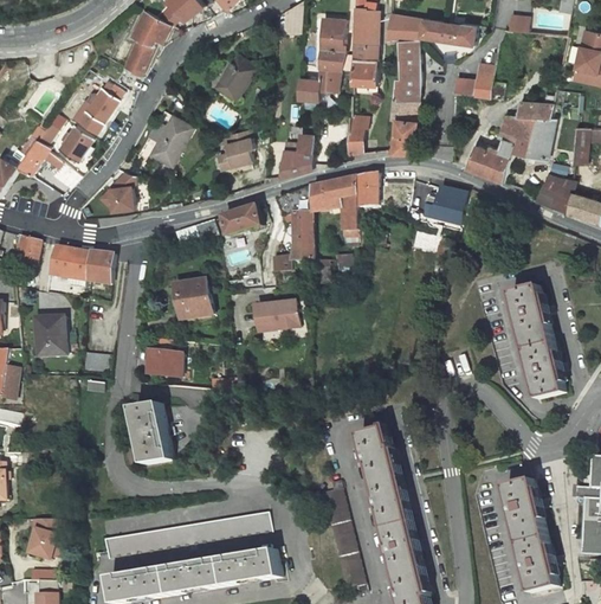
[(202,4),(199,0),(167,0),(168,1),(155,14),(168,21),(172,24),(181,14),(185,19),(202,4)]
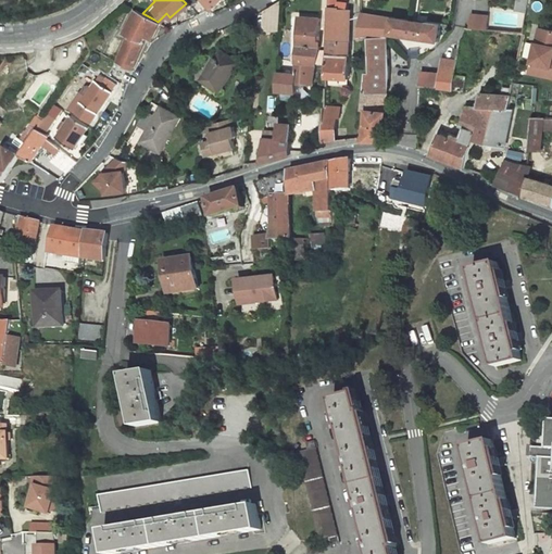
[(518,32),(525,0),(511,0),(507,17),(473,14),(467,16),(466,25),(518,32)]
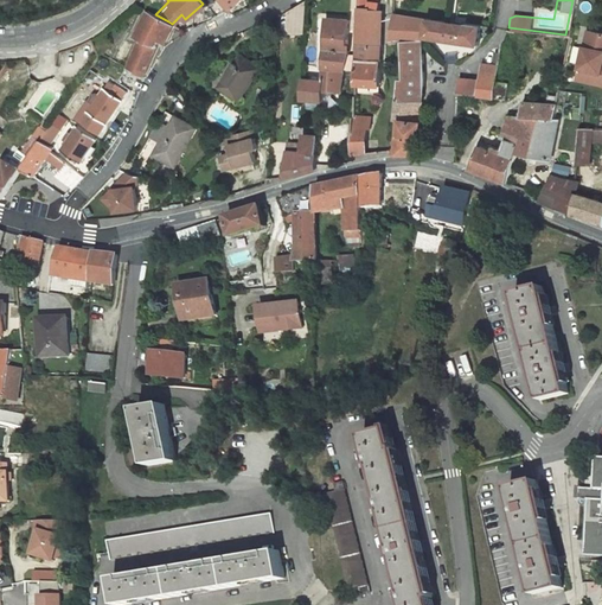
[(287,2),(287,31),(302,31),(302,2),(287,2)]
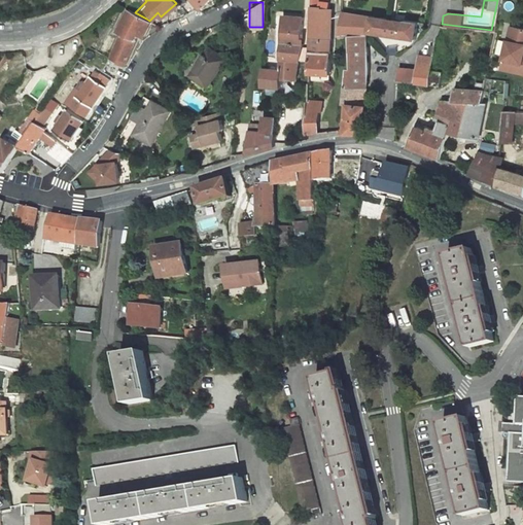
[(329,7),(307,5),(307,15),(307,18),(329,19),(329,7)]
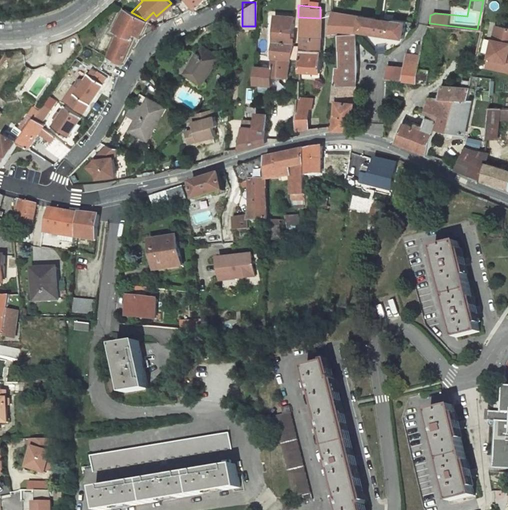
[(121,7),(110,28),(114,31),(104,55),(118,63),(130,31),(135,33),(142,18),(131,12),(121,7)]
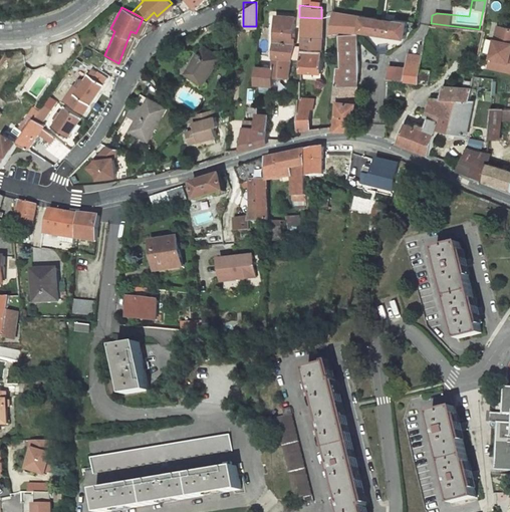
[(330,9),(327,33),(337,33),(354,33),(355,28),(356,28),(358,14),(330,9)]
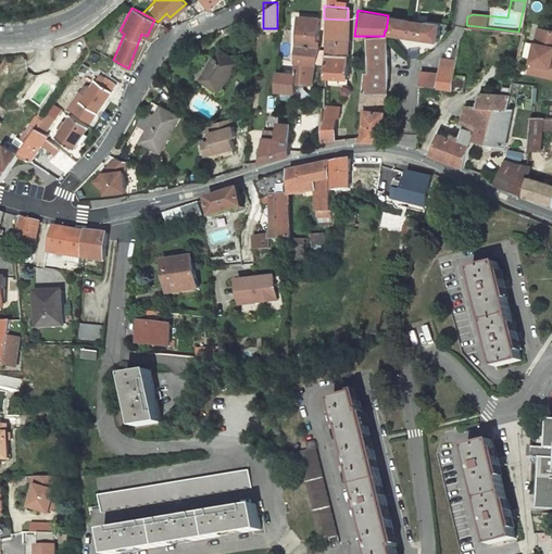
[(316,16),(295,14),(293,32),(296,32),(295,42),(314,45),(316,16)]
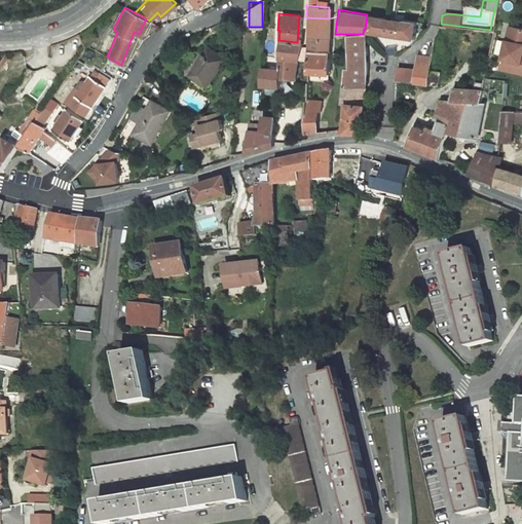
[(365,29),(411,36),(413,20),(400,17),(400,19),(367,14),(365,29)]
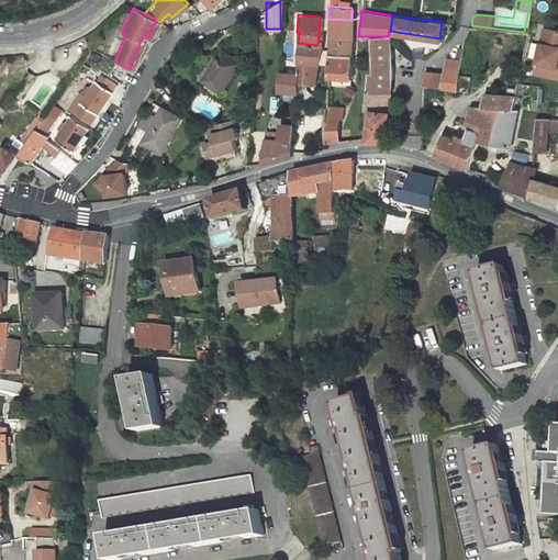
[(326,46),(326,51),(346,52),(346,41),(350,41),(352,20),(327,19),(326,46)]
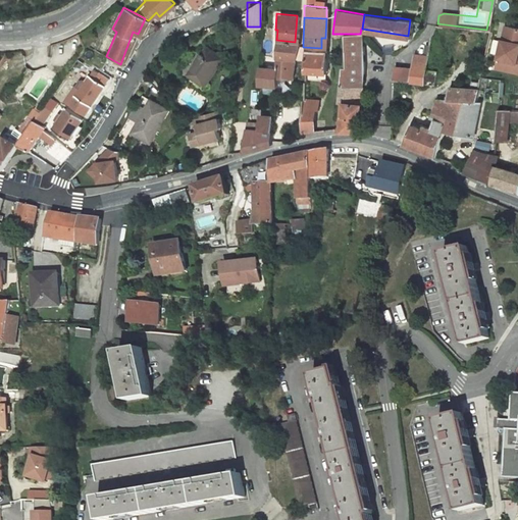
[(517,43),(517,27),(504,23),(493,65),(517,71),(517,51),(516,51),(517,43)]
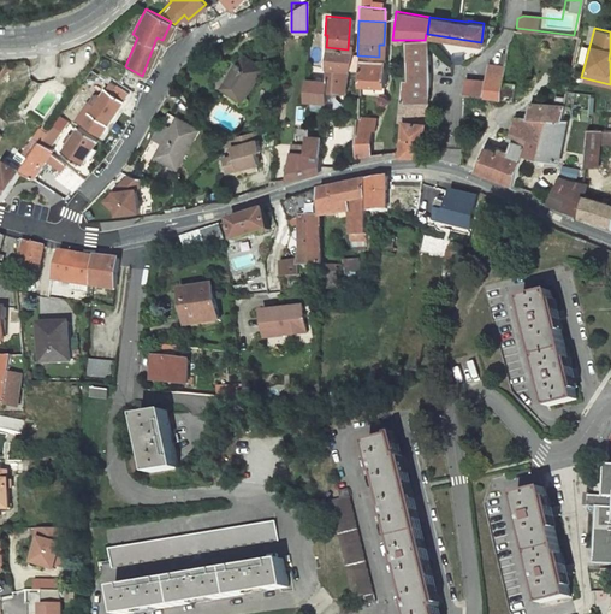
[(404,40),(392,40),(393,78),(395,78),(393,98),(398,99),(402,99),(403,78),(407,78),(404,40)]
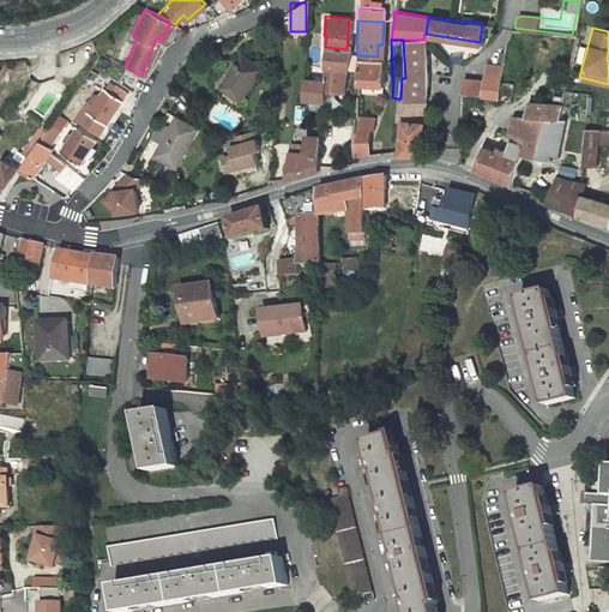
[(423,100),(423,71),(423,40),(403,40),(405,78),(402,78),(401,99),(423,100)]
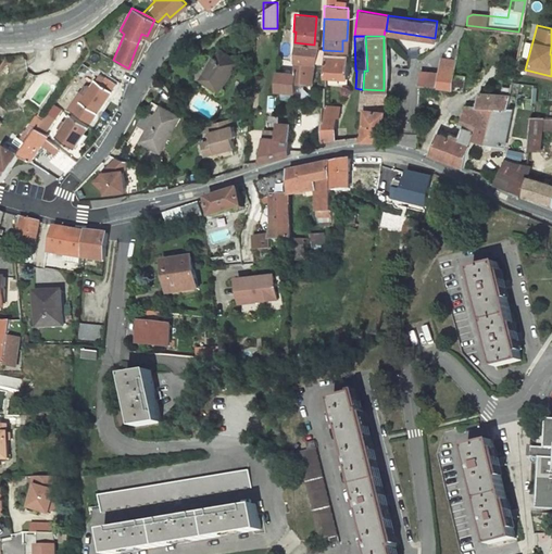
[(291,60),(293,60),(311,62),(316,45),(314,45),(295,42),(293,42),(291,60)]
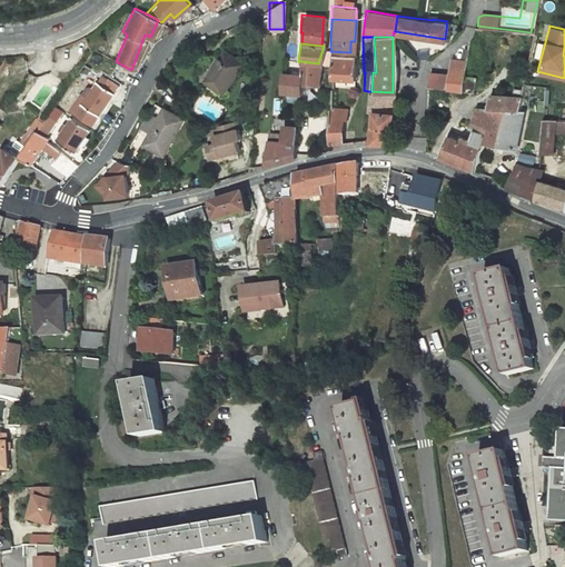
[(240,62),(222,50),(201,79),(220,91),(240,62)]
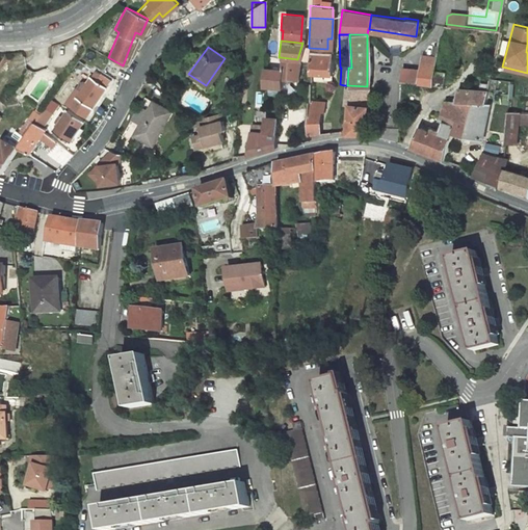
[(309,48),(309,72),(331,73),(332,50),(327,49),(309,48)]
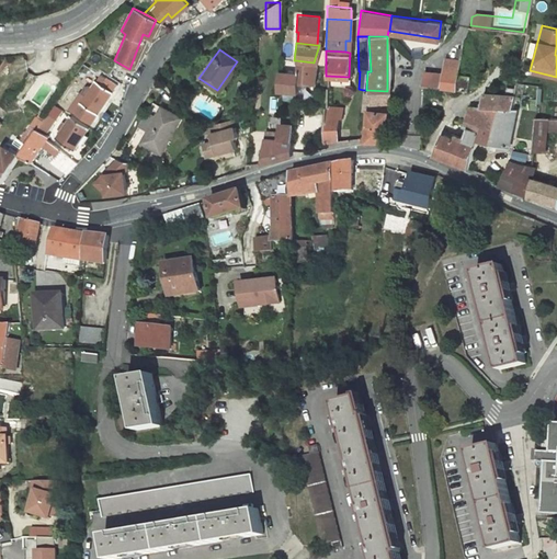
[(439,79),(420,76),(420,83),(454,87),(456,72),(457,58),(442,57),(440,72),(439,79)]
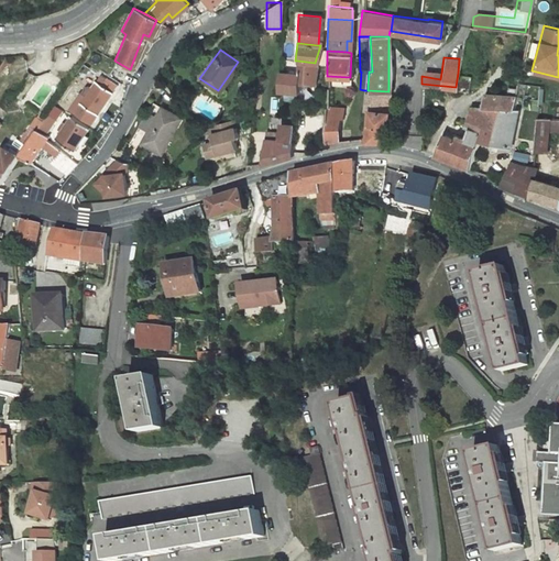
[(277,70),(276,89),(295,91),(296,81),(311,83),(315,66),(315,63),(297,61),(295,73),(277,70)]
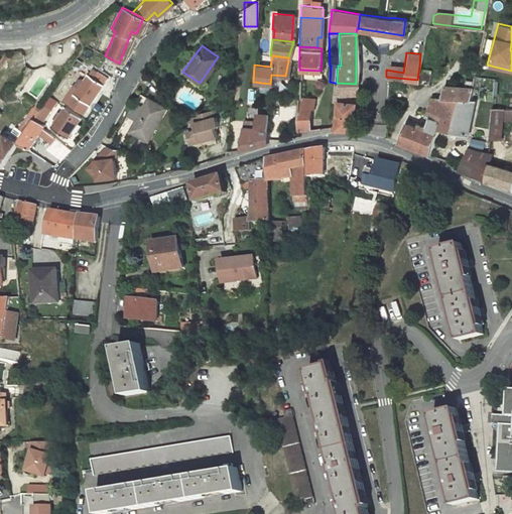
[(417,80),(426,82),(428,69),(419,67),(417,80)]
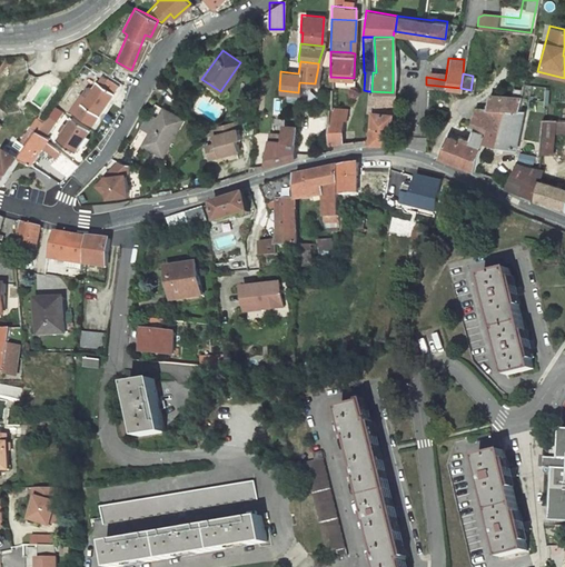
[(96,115),(114,85),(99,75),(90,88),(87,86),(86,87),(83,86),(79,92),(83,96),(79,103),(96,115)]
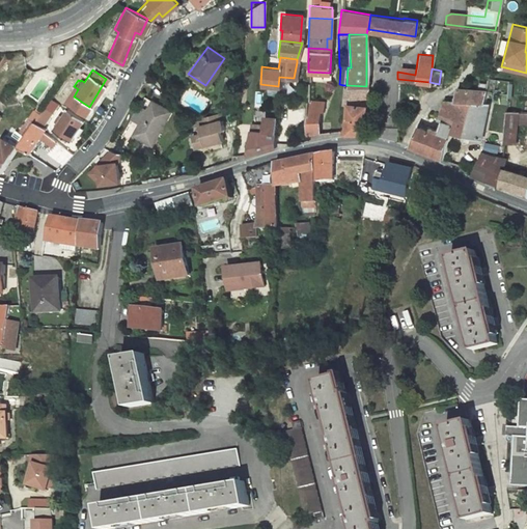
[(484,82),(476,82),(474,89),(454,87),(453,100),(441,99),(435,118),(439,119),(436,128),(428,124),(426,130),(416,126),(408,144),(440,158),(449,131),(453,118),(464,119),(468,102),(482,103),(482,102),(484,82)]
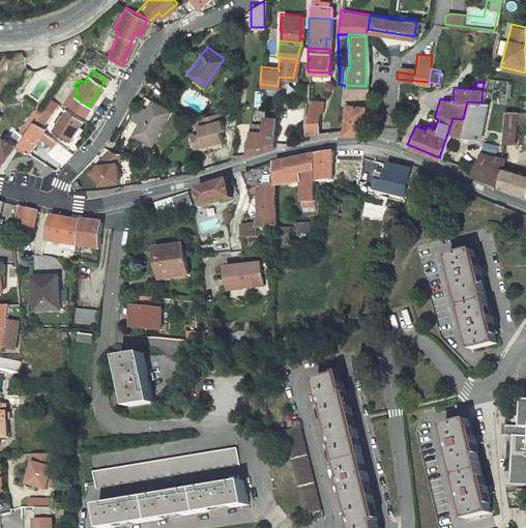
[(347,104),(344,133),(361,133),(366,104),(366,86),(346,85),(343,85),(342,103),(347,104)]
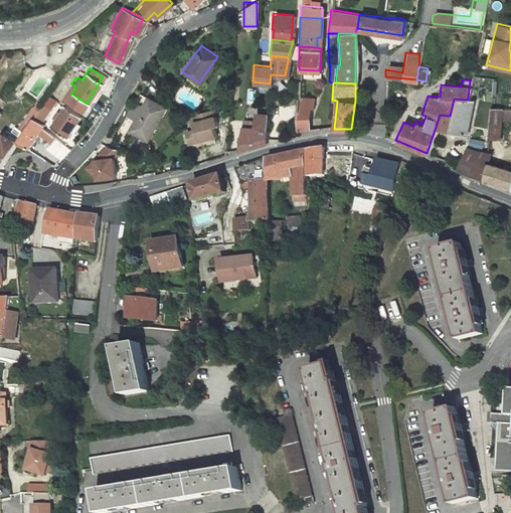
[(33,117),(40,122),(54,100),(46,95),(36,110),(37,111),(33,117)]
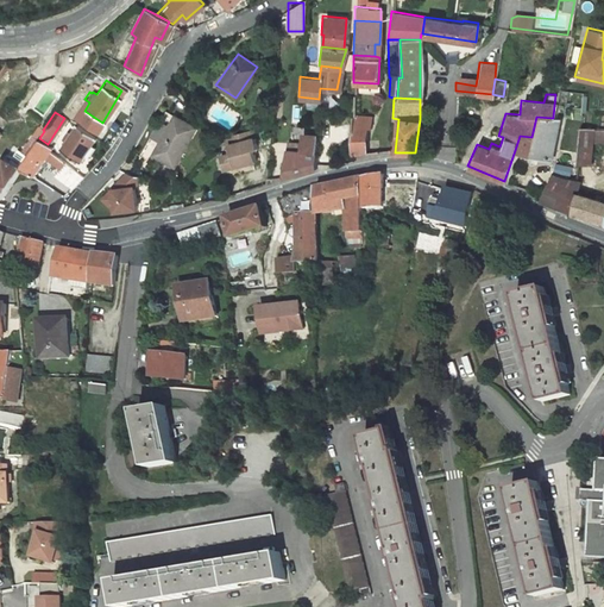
[(350,154),(363,151),(364,144),(364,136),(365,126),(369,126),(370,114),(353,113),(353,114),(352,114),(350,154)]
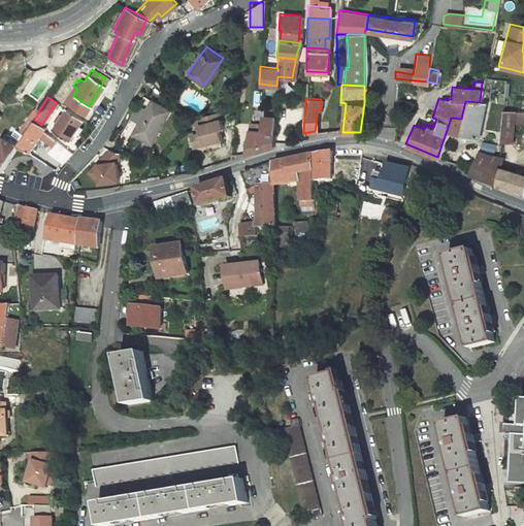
[(150,142),(167,109),(149,100),(131,132),(150,142)]
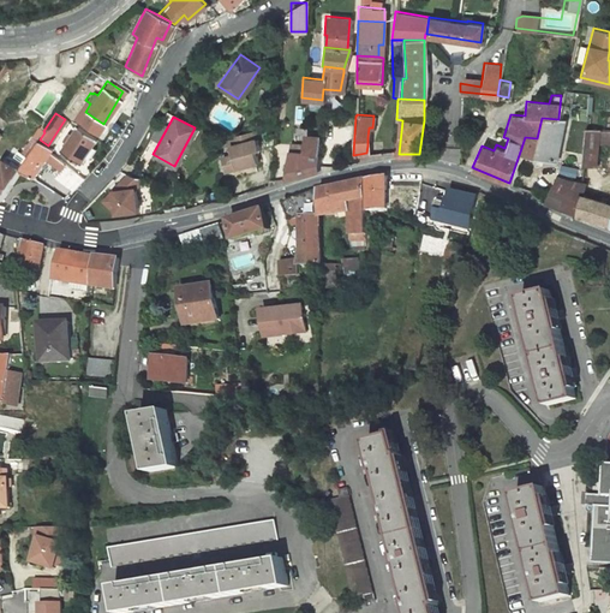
[(520,152),(552,159),(562,118),(558,118),(558,119),(542,118),(537,138),(525,137),(520,152)]
